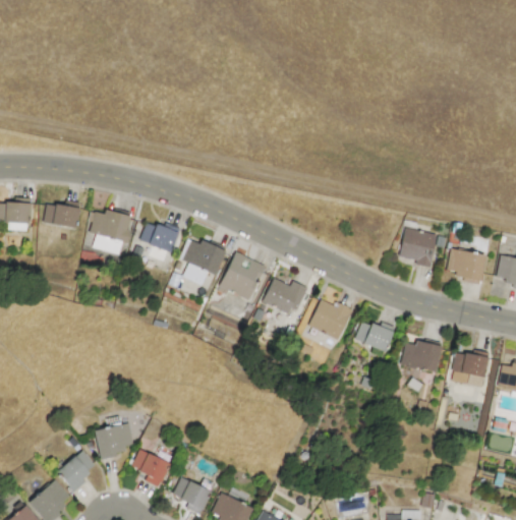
[(0,221),(10,221),(10,229),(31,229),(32,196),(16,196),(16,201),(0,200),(0,221)]
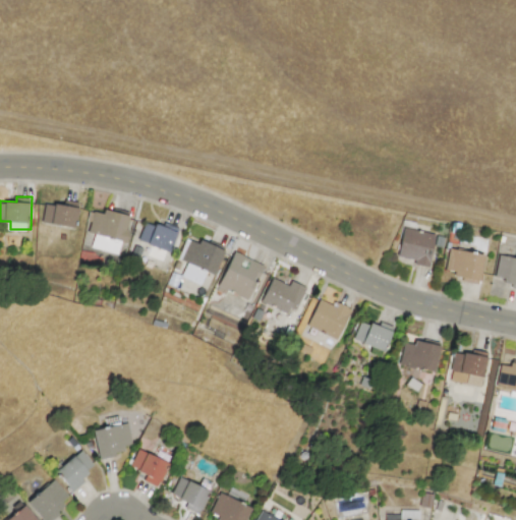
[(48,203),(46,223),(79,226),(81,200),(67,198),(67,204),(48,203)]
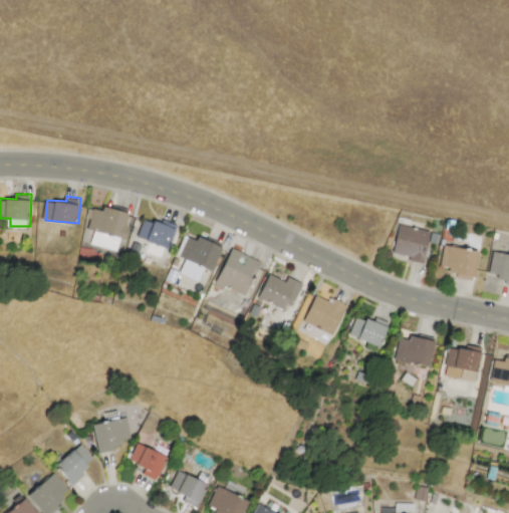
[(120,249),(122,238),(125,239),(132,212),(104,206),(103,210),(93,207),(88,229),(97,231),(94,243),(120,249)]
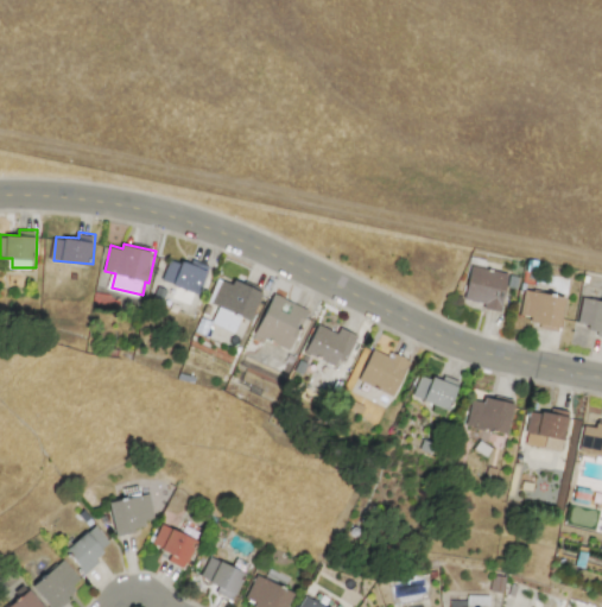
[(210,264),(196,259),(195,264),(172,258),(165,282),(202,292),(210,264)]
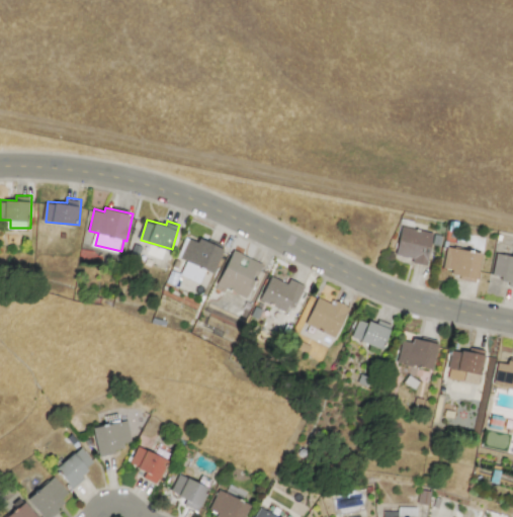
[(399,255),(415,257),(414,262),(431,265),(435,231),(403,226),(399,255)]
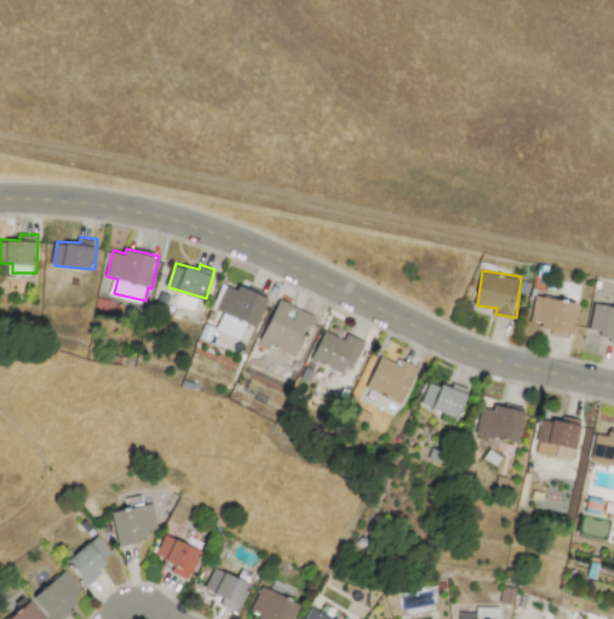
[(258,326),(270,297),(228,279),(217,307),(227,311),(219,328),(244,338),(250,322),(258,326)]
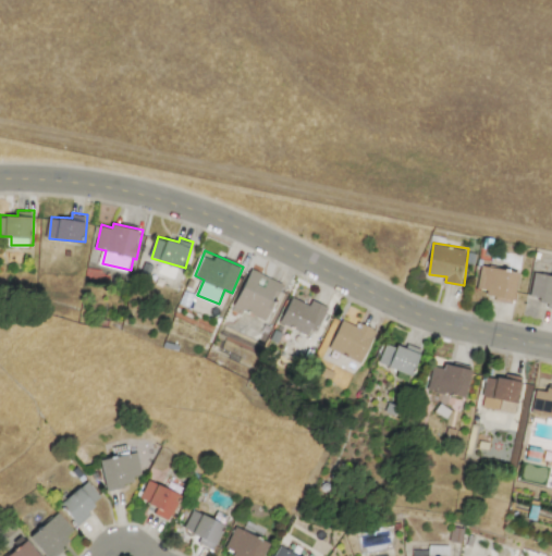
[(522,272),(482,266),(479,287),(489,289),(488,297),(516,301),(522,272)]
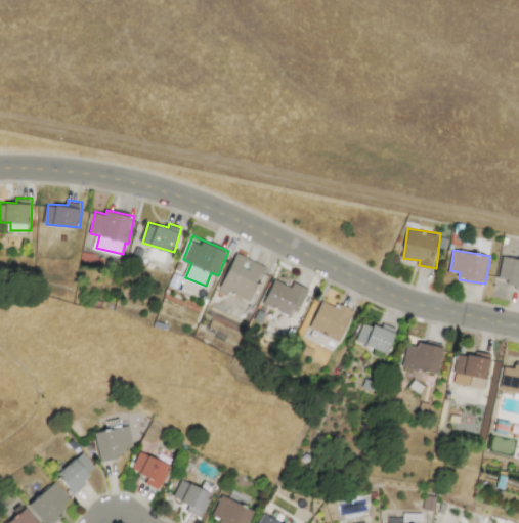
[(253,302),(268,265),(238,252),(222,289),(253,302)]
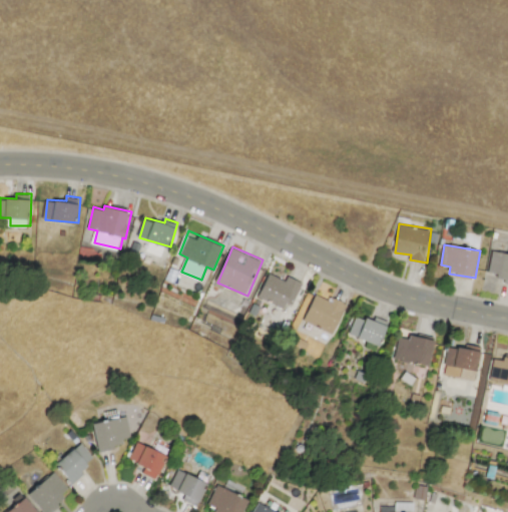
[(498,282),(507,283),(507,251),(493,250),(490,272),(499,274),(498,282)]
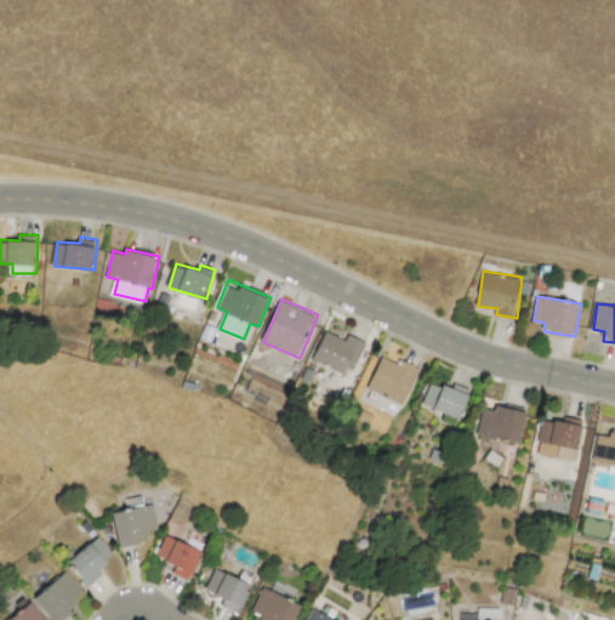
[(346,373),(349,367),(356,369),(368,342),(351,334),(348,340),(328,330),(314,358),(346,373)]
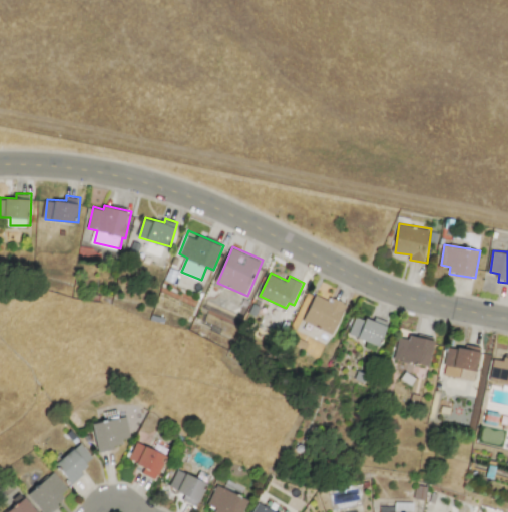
[(348,303),(336,298),(335,301),(316,294),(306,322),(337,333),(348,303)]
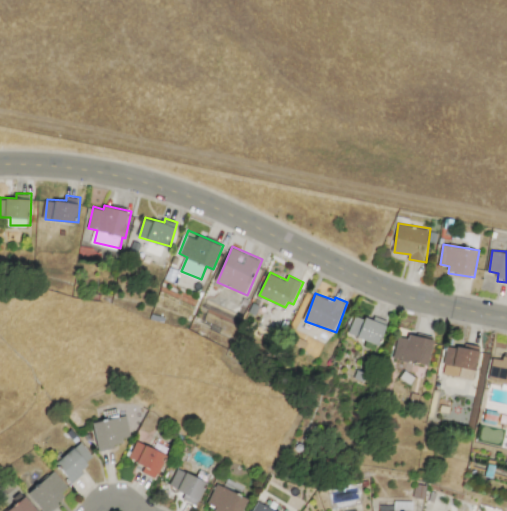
[(350,334),(380,345),(390,320),(376,315),(374,320),(357,314),(350,334)]
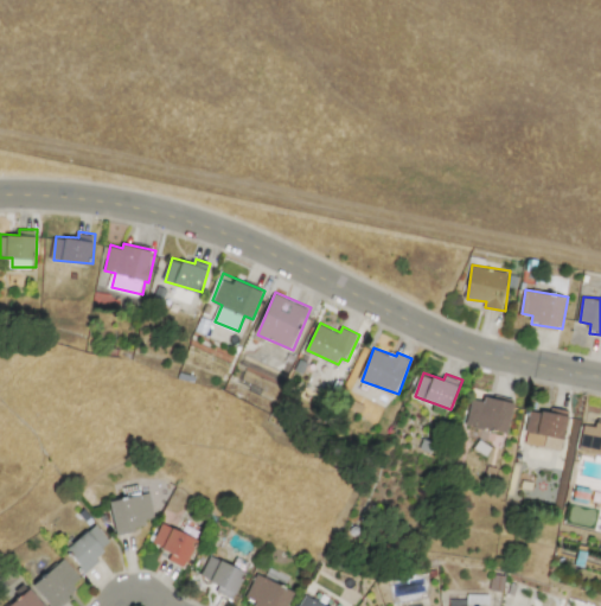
[(517,400),(486,394),(485,401),(473,399),(468,425),(511,432),(517,400)]
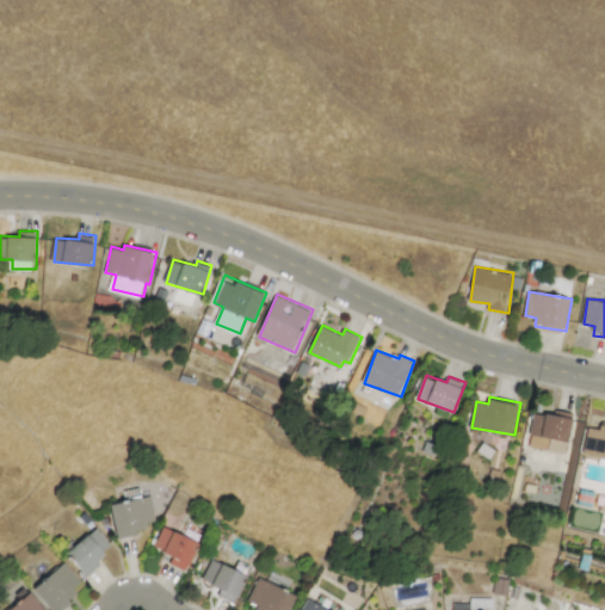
[(568,453),(574,412),(557,410),(556,416),(536,412),(531,447),(568,453)]
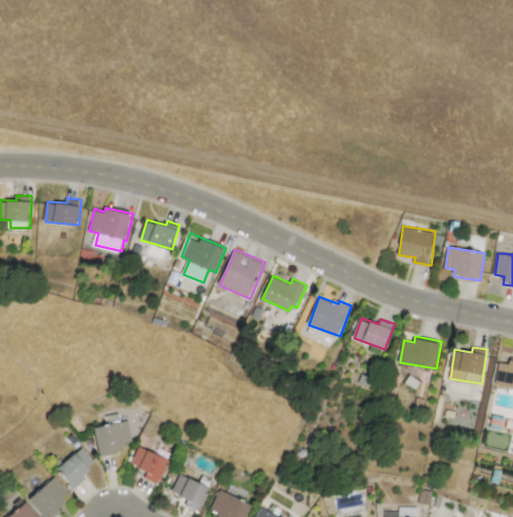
[(95,426),(101,454),(127,449),(125,441),(135,439),(130,419),(95,426)]
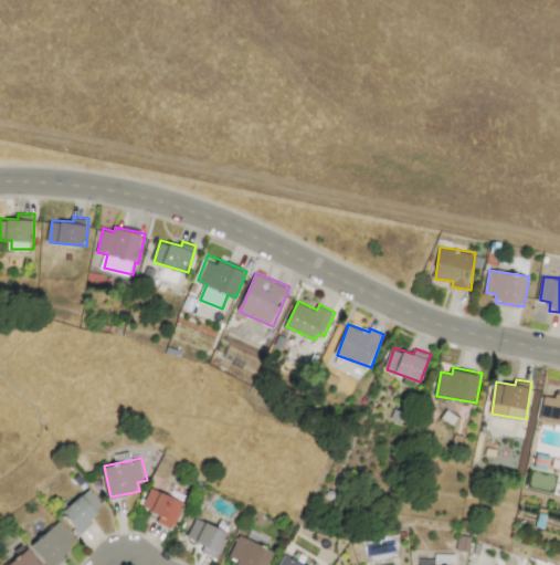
[(158,521),(173,527),(187,502),(154,485),(144,505),(161,514),(158,521)]
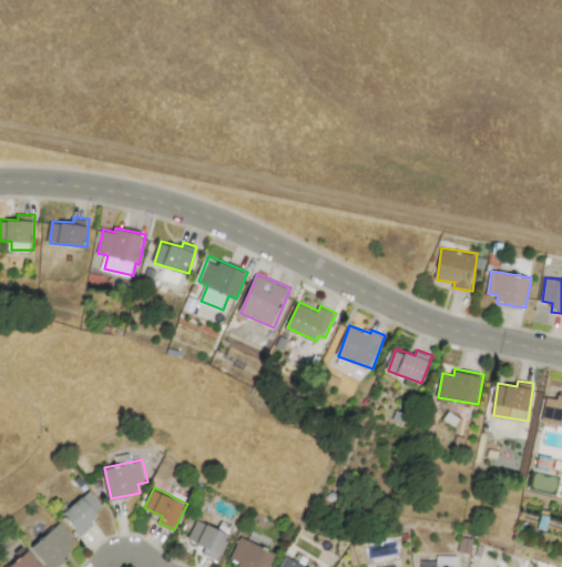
[(82,535),(95,524),(91,518),(106,507),(92,489),(63,512),(82,535)]
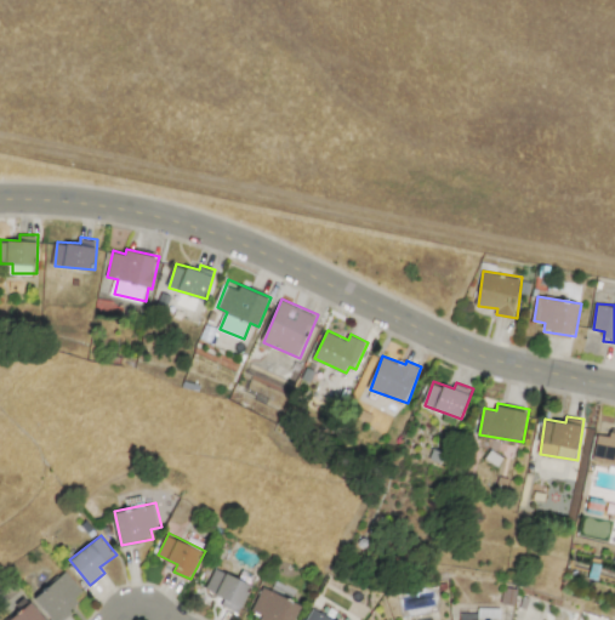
[(209,590),(227,597),(225,604),(243,612),(257,574),(244,569),(241,576),(217,567),(209,590)]
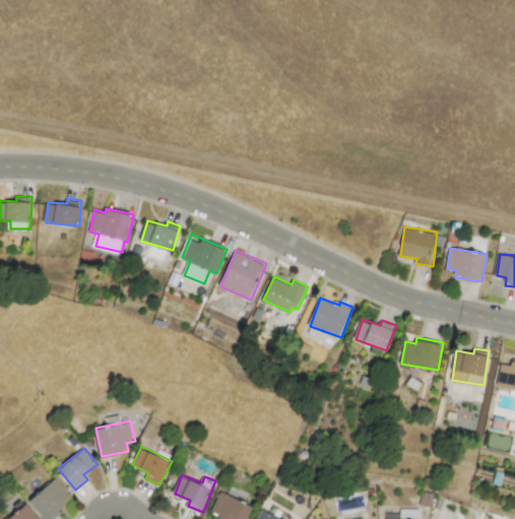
[(51,518),(74,497),(55,477),(29,501),(47,518),(51,518)]
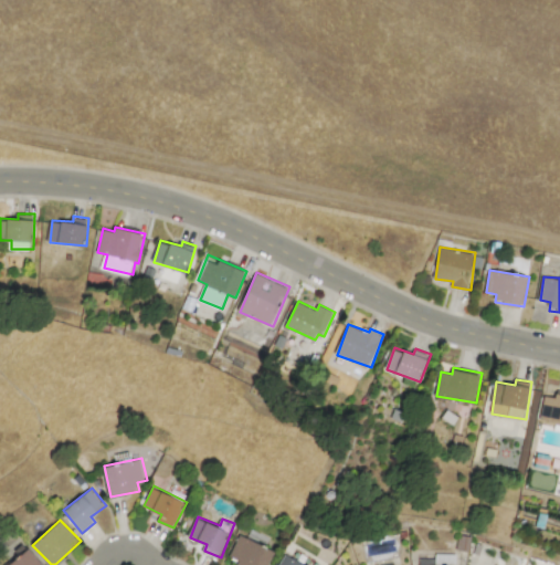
[(231,555),(240,560),(238,564),(268,564),(275,551),(241,534),(231,555)]
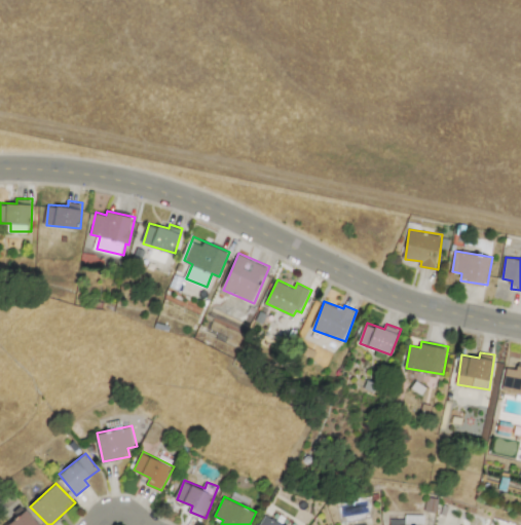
[(40,524),(27,509),(7,524),(40,524)]
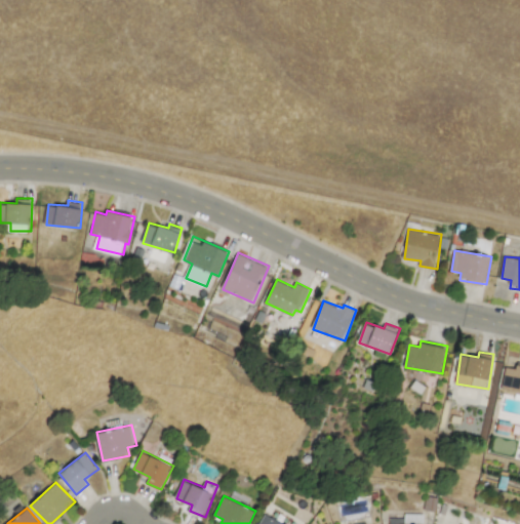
[(390,523),(426,523),(427,514),(406,513),(406,518),(391,518),(390,523)]
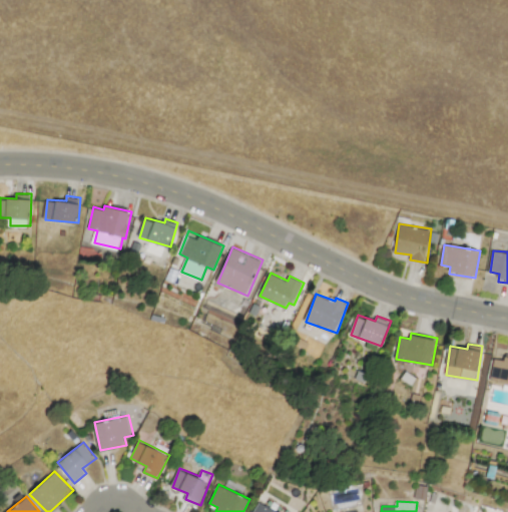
[(278,511),(260,502),(254,511),(278,511)]
